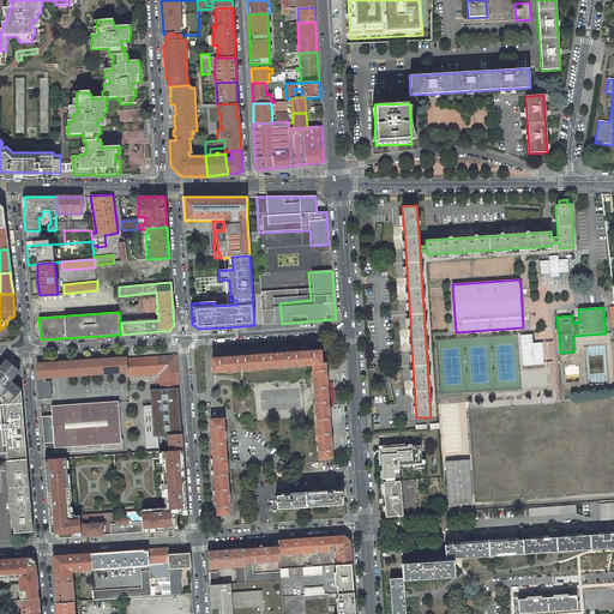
[(224,357),(212,359),(212,372),(313,365),(319,459),(332,458),(331,445),(332,445),(332,439),(331,439),(329,414),(330,414),(330,407),(329,407),(326,383),(327,383),(327,375),(326,375),(325,362),(321,363),(320,351),(308,351),(308,350),(301,350),(301,353),(283,354),(283,353),(275,353),(276,354),(257,355),(257,354),(250,355),(250,356),(232,357),(232,356),(224,356),(224,357)]
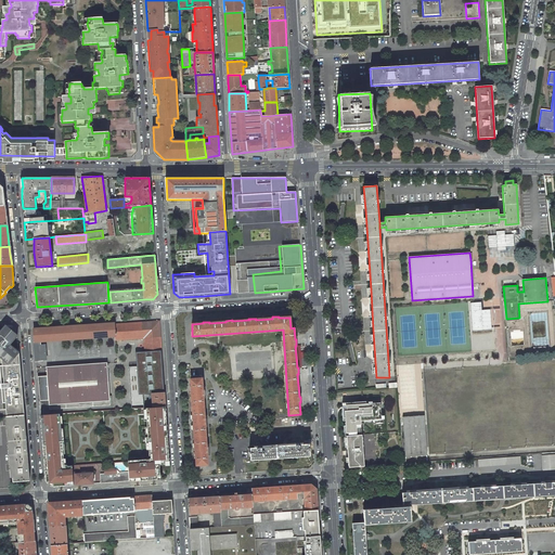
[(34,328),(35,341),(40,341),(115,336),(115,340),(144,338),(145,361),(162,360),(159,321),(115,324),(114,323),(34,328)]
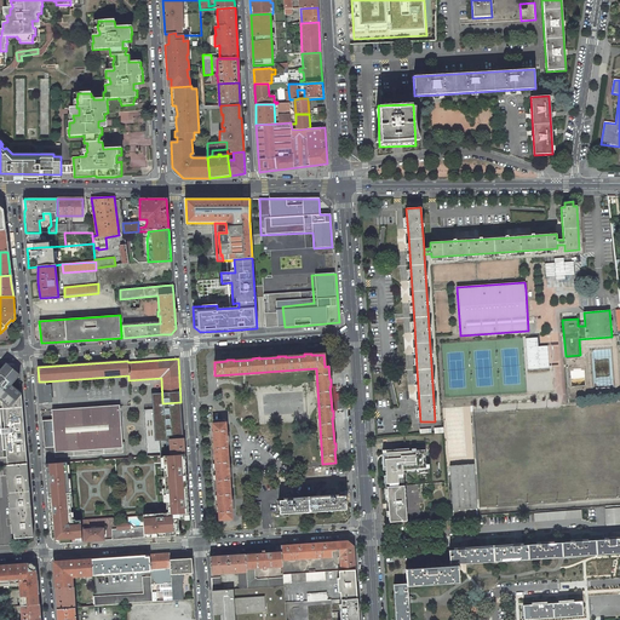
[(11,366),(9,366),(6,363),(0,371),(0,411),(1,429),(0,429),(0,434),(3,434),(4,449),(6,449),(7,465),(9,465),(28,464),(22,392),(21,392),(11,385),(19,375),(17,373),(17,372),(17,371),(17,369),(16,367),(15,366),(12,365),(11,366)]
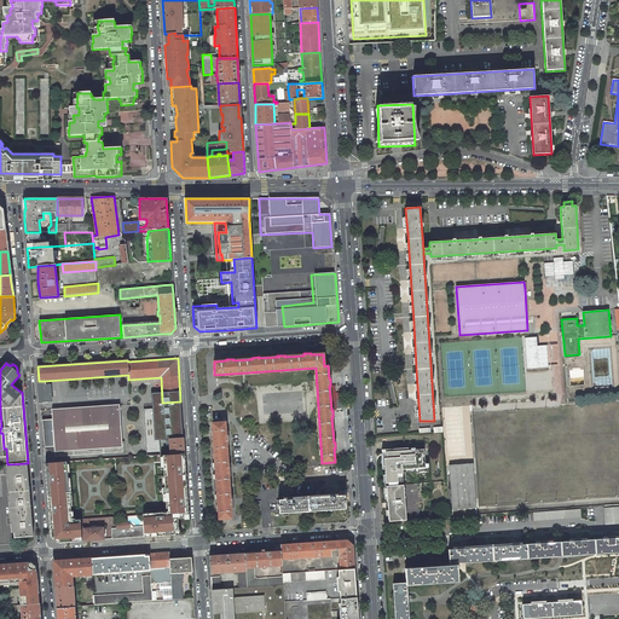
[(45,381),(39,381),(40,397),(46,395),(47,400),(52,400),(51,385),(50,385),(48,385),(45,385),(45,381)]
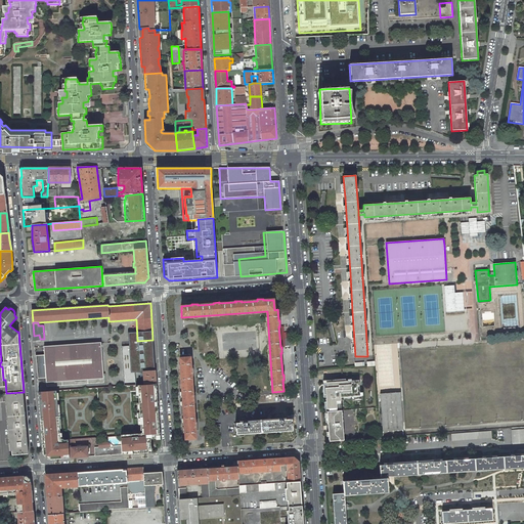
[(44,354),(36,355),(38,379),(46,378),(46,382),(47,386),(103,382),(103,379),(101,342),(44,346),(44,354)]
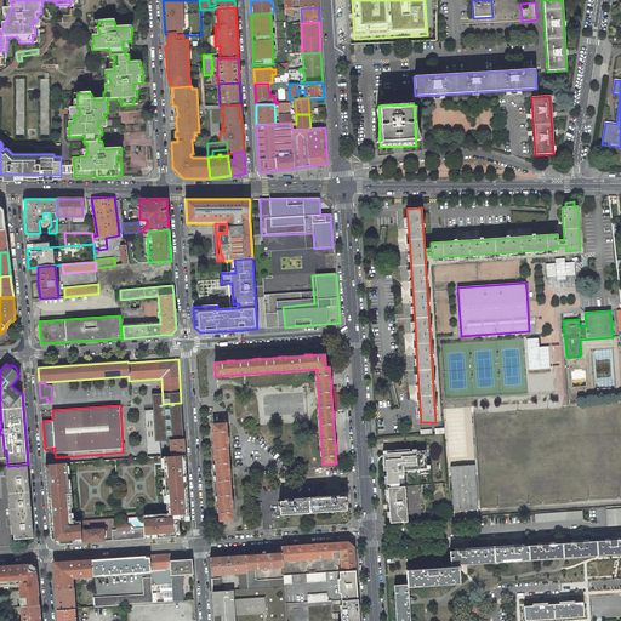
[(171,456),(184,455),(182,414),(169,415),(171,456)]
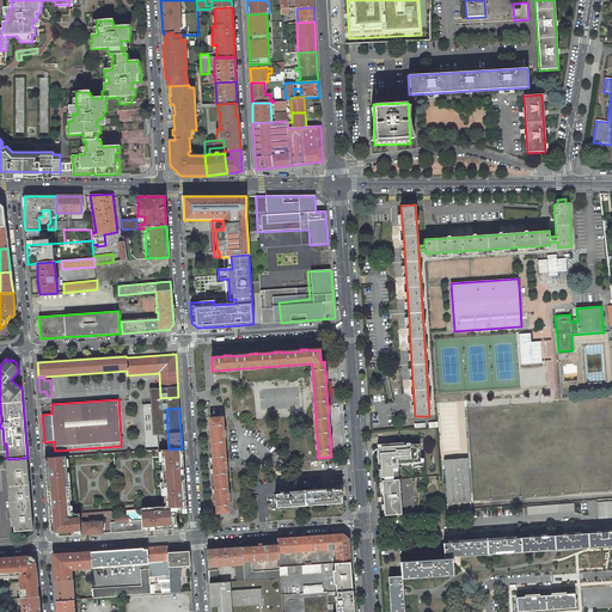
[(222,417),(209,418),(216,513),(230,513),(228,500),(230,500),(230,493),(228,493),(226,469),(227,469),(227,461),(226,461),(224,436),(226,436),(225,430),(224,430),(222,417)]
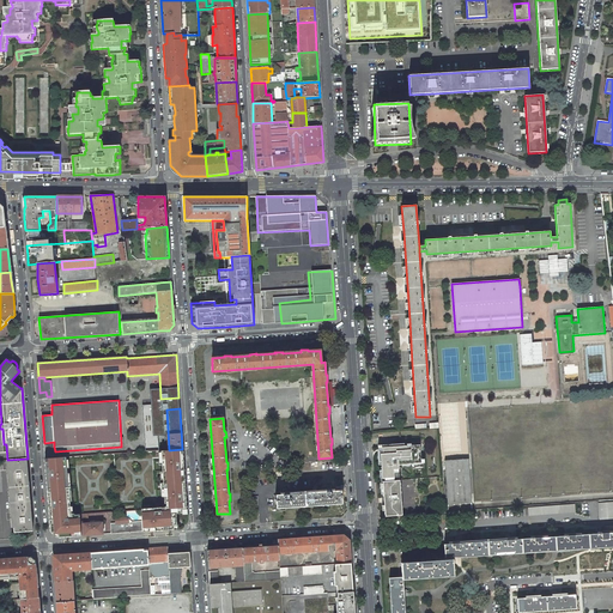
[(386,477),(386,481),(400,480),(399,466),(422,463),(420,445),(405,447),(404,438),(396,439),(396,445),(401,449),(404,449),(404,453),(401,453),(400,453),(384,453),(384,454),(381,454),(382,478),(386,477)]
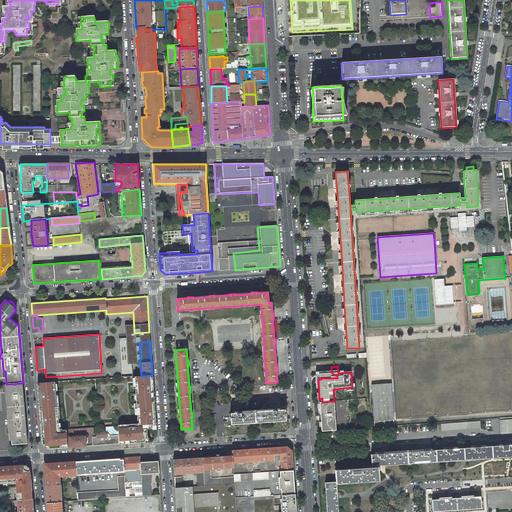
[(152,429),(156,428),(152,375),(141,376),(135,376),(135,382),(136,382),(136,386),(135,386),(136,394),(137,394),(137,399),(136,399),(136,403),(137,403),(138,413),(137,413),(137,420),(139,420),(139,423),(117,425),(119,444),(147,442),(147,429),(146,427),(152,427),(152,429)]
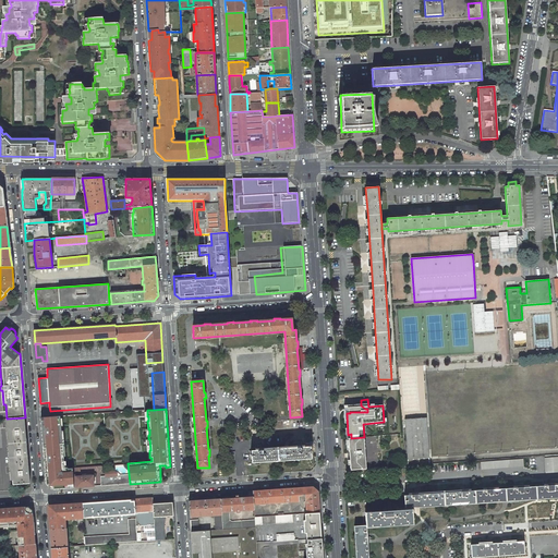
[(60,421),(60,415),(40,416),(46,484),(52,484),(52,489),(74,487),(73,477),(73,469),(69,469),(67,468),(65,468),(64,469),(62,466),(62,461),(63,461),(63,453),(61,453),(60,433),(61,433),(61,425),(60,425),(59,421),(60,421)]
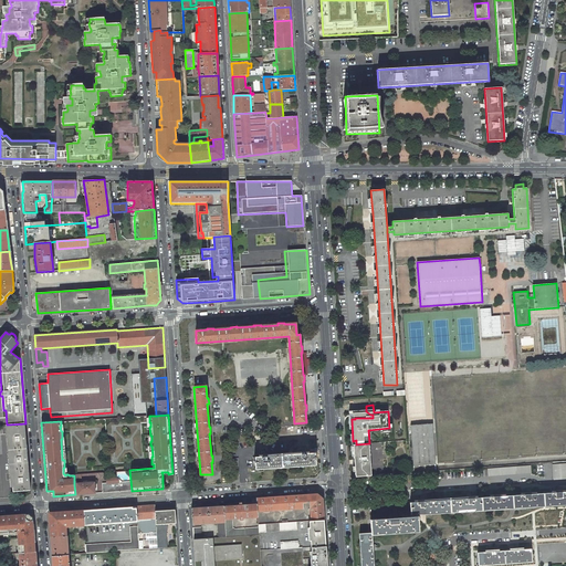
[(25,423),(8,425),(13,486),(13,491),(31,490),(25,423)]
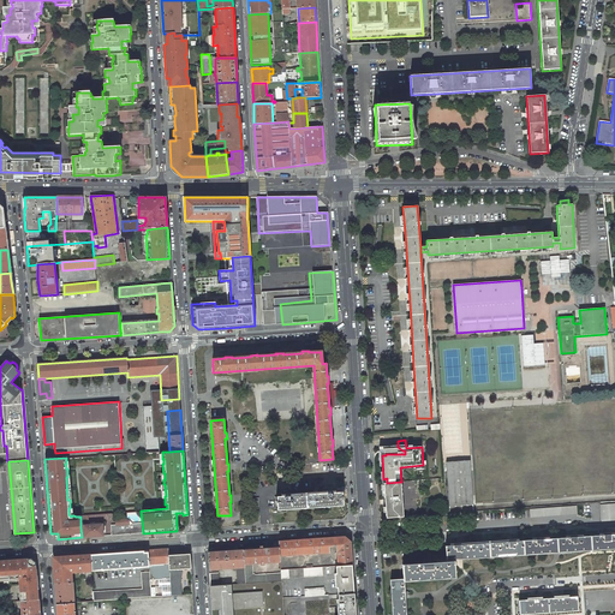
[(470,460),(446,461),(449,506),(446,507),(446,513),(473,511),(470,460)]
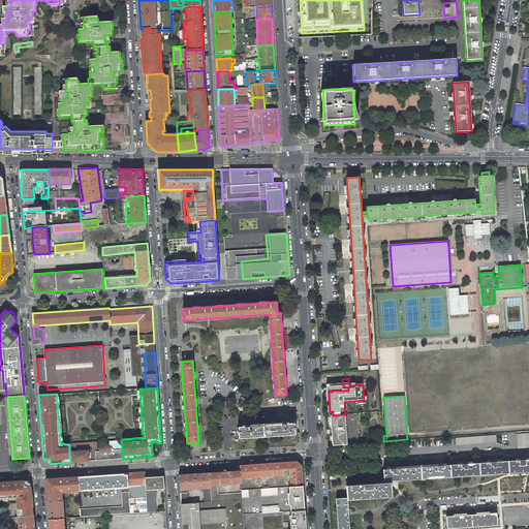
[(360,413),(345,414),(347,444),(362,443),(360,413)]
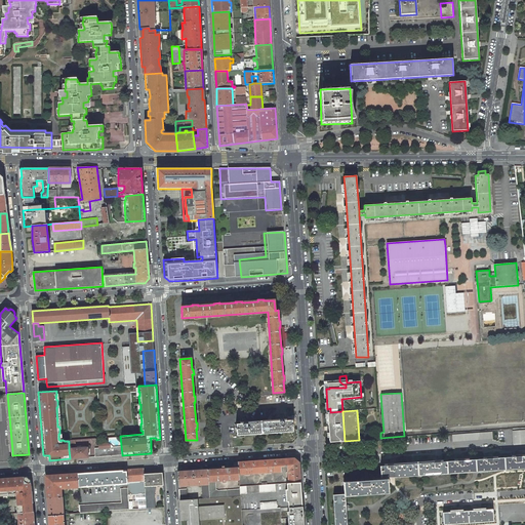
[(327,412),(330,442),(345,441),(342,411),(330,412),(327,412)]
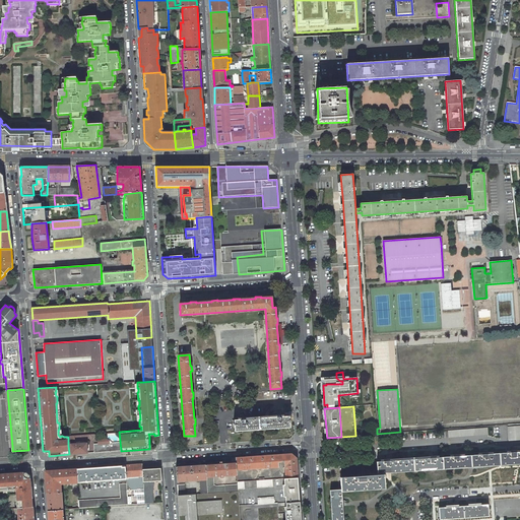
[(238,419),(234,419),(235,432),(290,428),(289,415),(283,416),(238,419)]
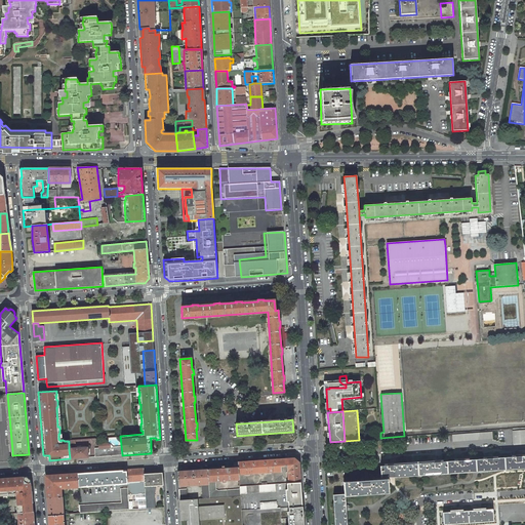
[(215,448),(223,448),(221,425),(213,426),(215,445),(215,448)]
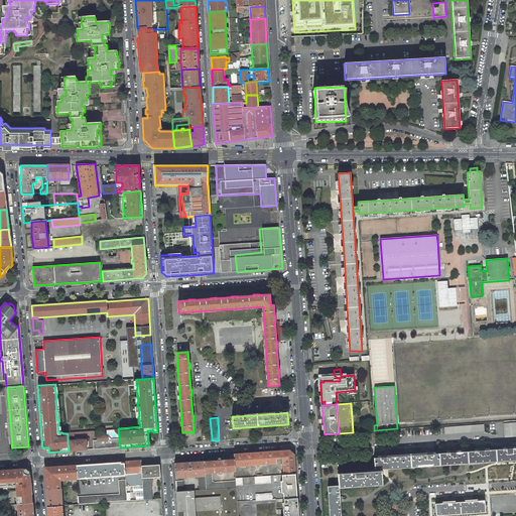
[(515,436),(515,422),(504,423),(505,437),(515,436)]
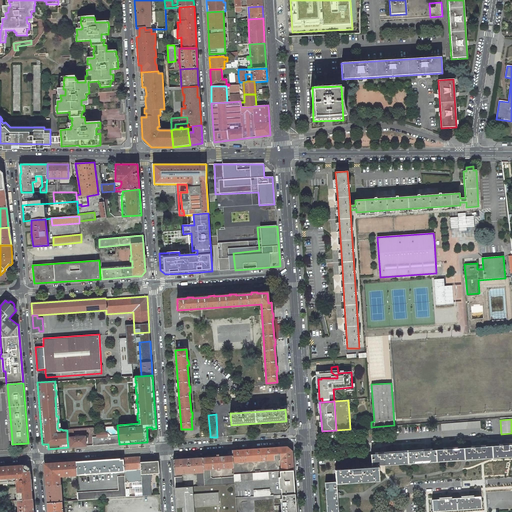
[(441,424),(442,431),(481,428),(480,421),(441,424)]
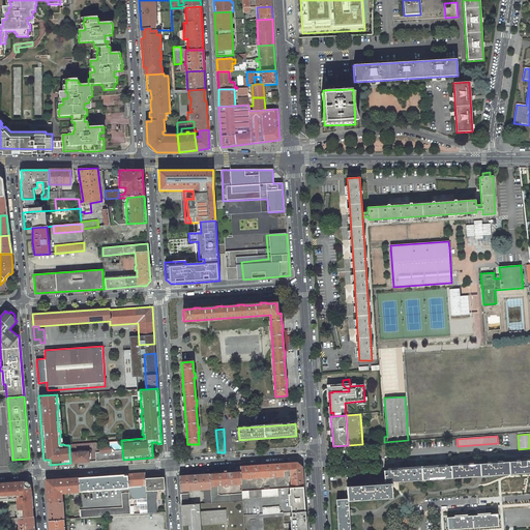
[(96,452),(96,461),(123,460),(122,450),(96,452)]
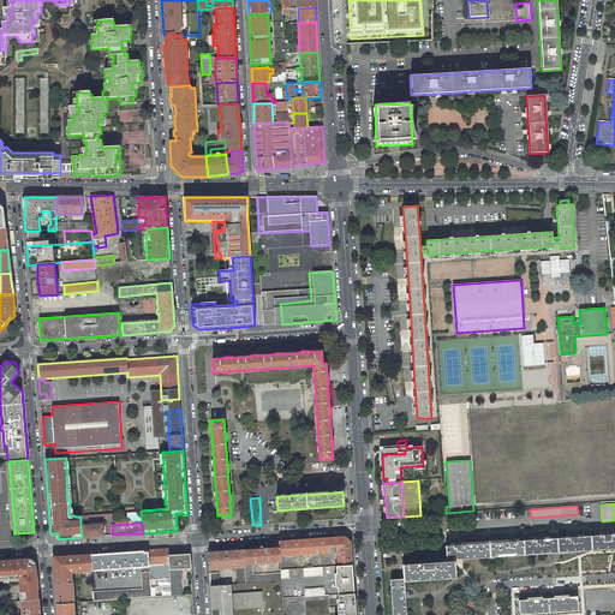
[(89,525),(81,526),(82,537),(84,537),(103,536),(102,524),(89,525)]
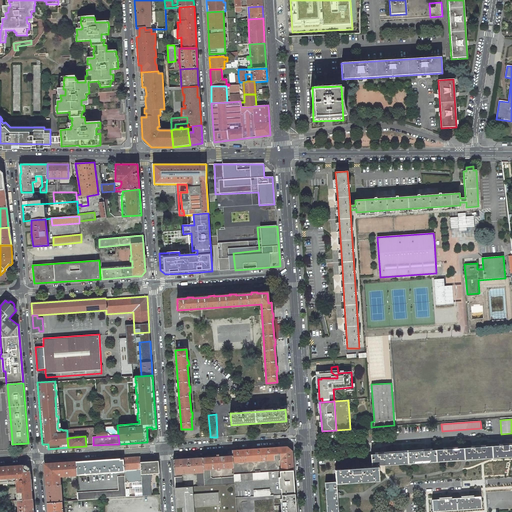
[(374,454),(371,454),(371,466),(511,456),(511,444),(499,446),(485,447),(471,448),(457,448),(443,449),(432,450),(418,451),(374,454)]
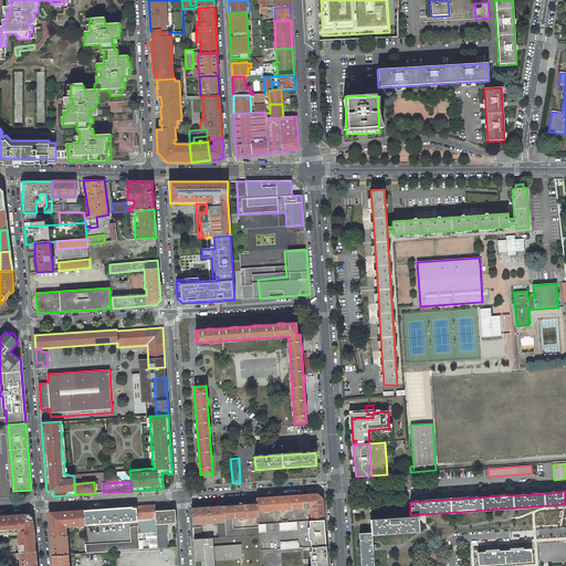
[(311,512),(311,521),(312,521),(324,520),(323,499),(317,494),(257,499),(257,504),(258,511),(266,511),(271,511),(271,510),(290,509),(294,509),(303,507),(303,503),(310,502),(311,507),(310,507),(311,512)]
